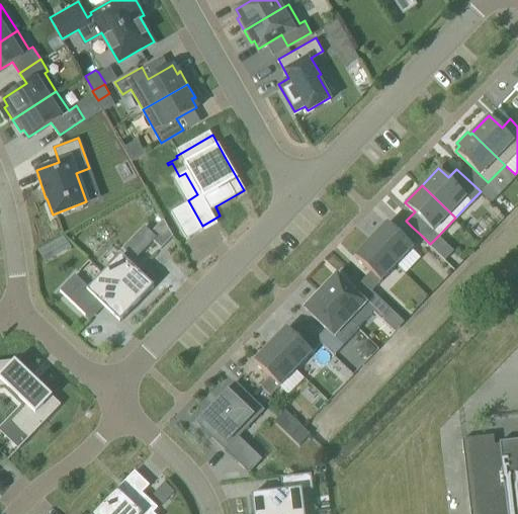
[(187,200),(171,209),(186,237),(189,235),(203,228),(196,215),(187,200)]
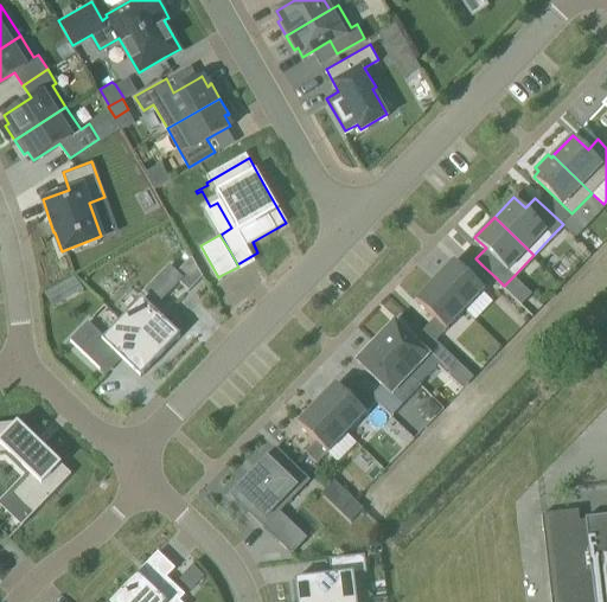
[(494,276),(483,266),(472,276),(454,258),(435,279),(465,307),(494,276)]
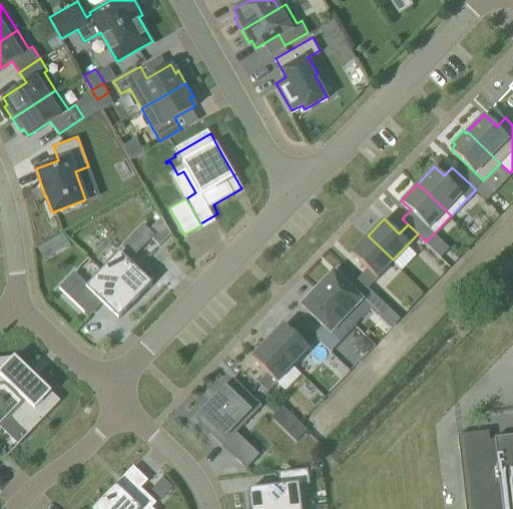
[(143,221),(122,243),(134,255),(154,232),(149,227),(144,223),(143,221)]
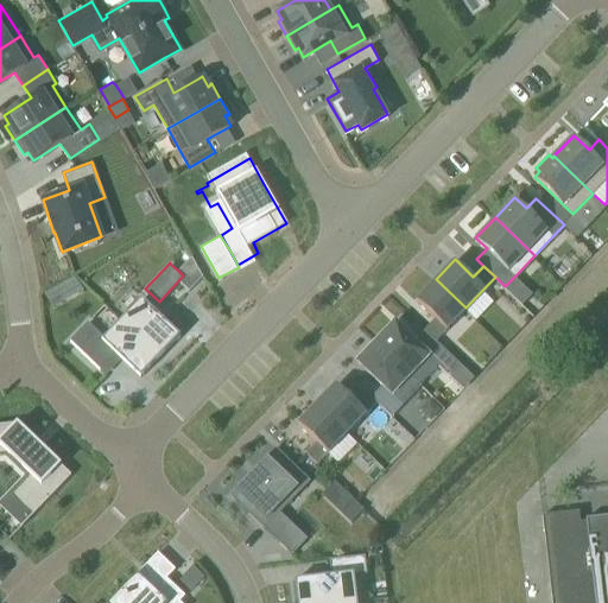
[(436,338),(466,308),(436,279),(417,299),(435,317),(424,328),(436,338)]
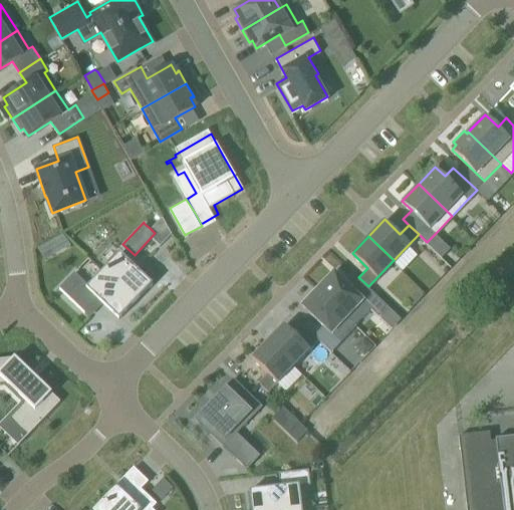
[(118,252),(102,268),(136,299),(153,282),(130,261),(118,252)]
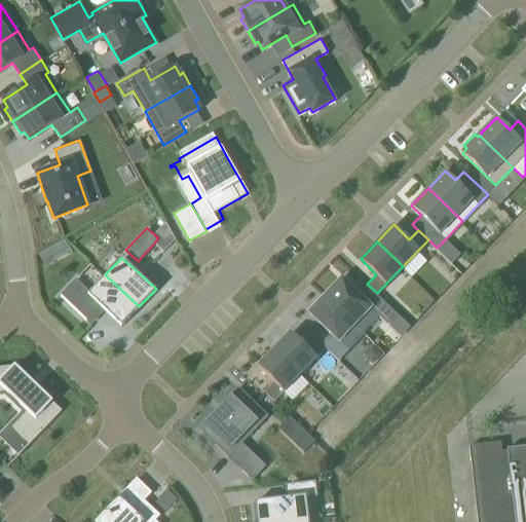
[(86,318),(100,304),(121,325),(139,306),(105,274),(89,291),(76,276),(61,293),(86,318)]
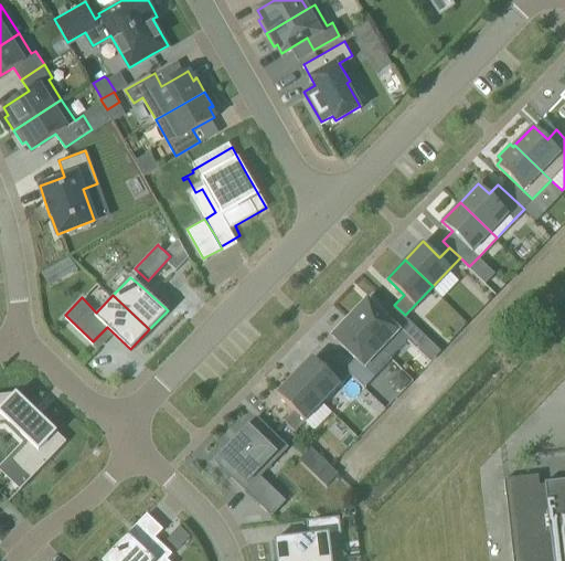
[(350,317),(381,347),(398,329),(395,326),(366,298),(350,317)]
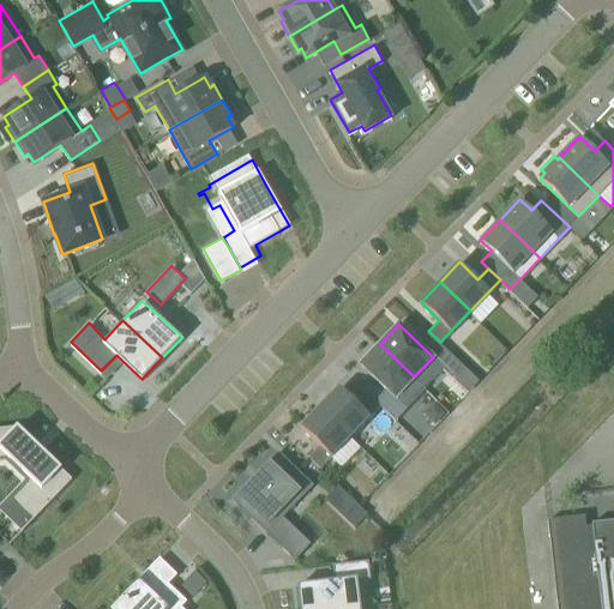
[(440,342),(429,354),(433,357),(452,377),(464,365),(440,342)]
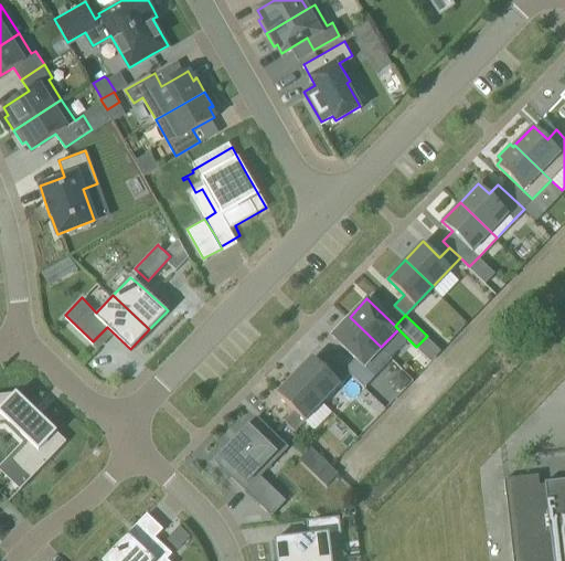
[(381,347),(350,317),(332,335),(355,357),(345,368),(350,372),(364,385),(374,374),(364,364),(381,347)]
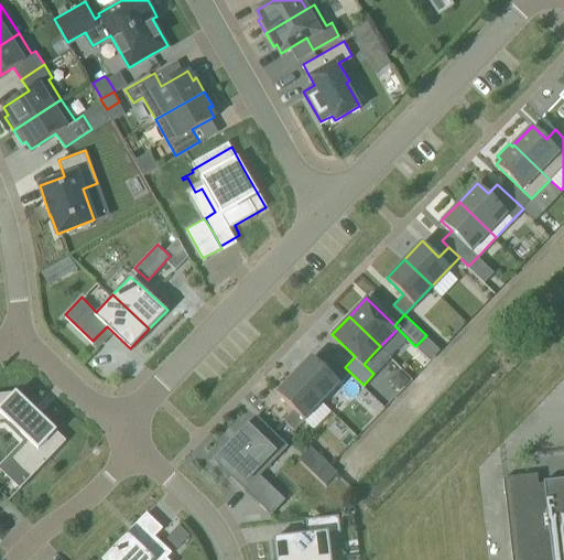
[(294,374),(322,400),(349,372),(345,367),(338,362),(329,372),(312,355),(294,374)]
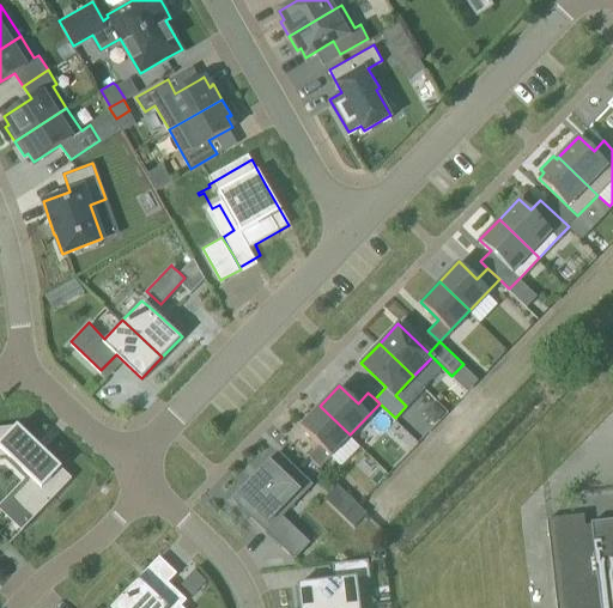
[(350,435),(320,406),(301,425),(319,443),(308,454),(321,466),(350,435)]
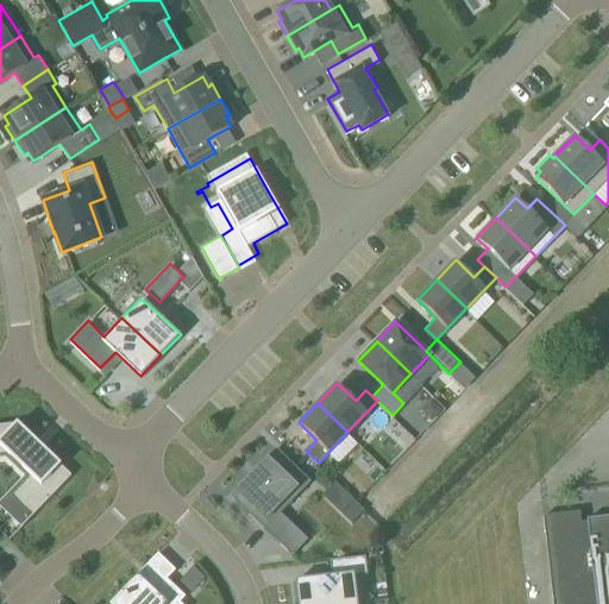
[(0,451),(5,451),(30,476),(12,494),(33,513),(71,473),(42,445),(38,450),(26,438),(30,434),(17,421),(0,422),(0,451)]
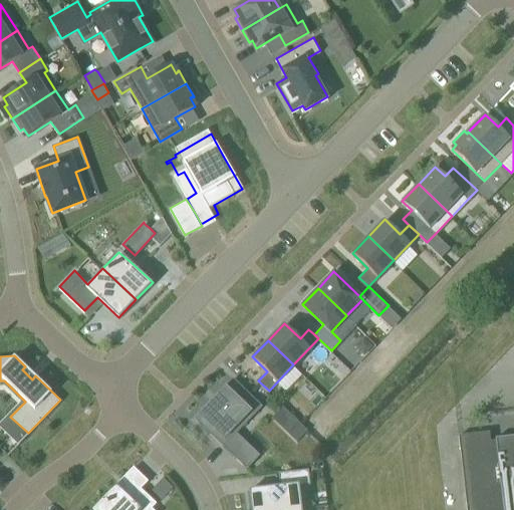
[(217,394),(218,395),(213,401),(211,399),(195,417),(247,467),(248,466),(225,444),(237,432),(263,405),(249,392),(233,376),(217,394)]
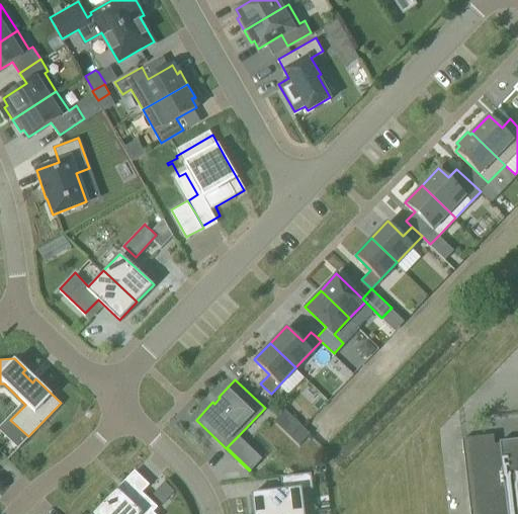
[(303,425),(298,422),(288,432),(299,442),(310,432),(303,425)]
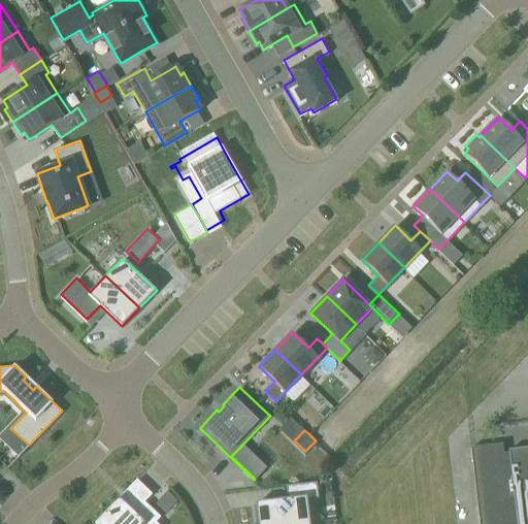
[(527,523),(527,446),(508,449),(508,451),(504,452),(502,441),(471,446),(480,523),(527,523)]
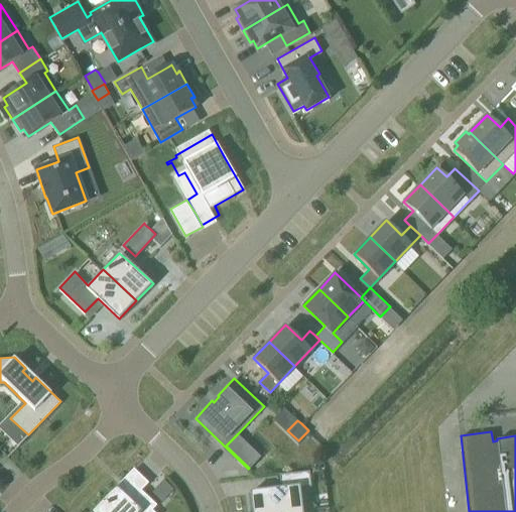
[(250,490),(252,511),(272,511),(303,509),(300,486),(311,485),(309,470),(279,473),(281,487),(250,490)]
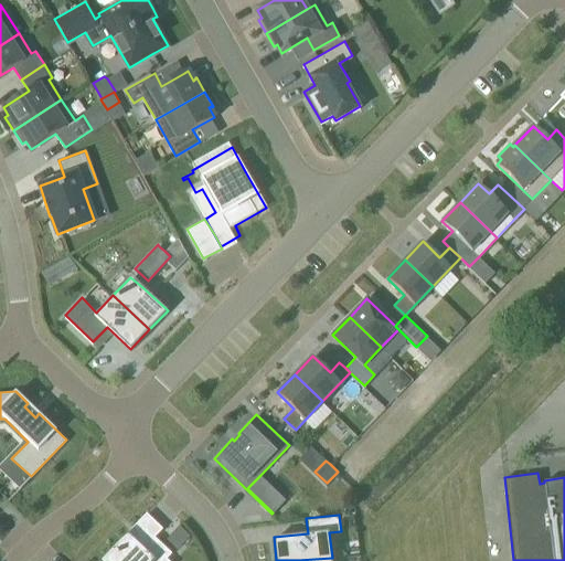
[(180,525),(168,537),(178,547),(190,533),(180,525)]
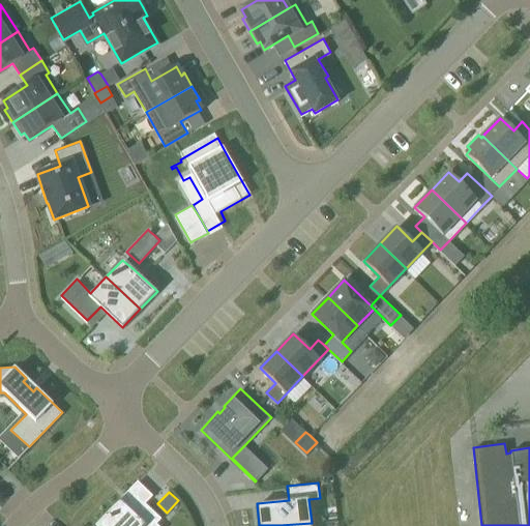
[(145,502),(145,501),(135,513),(120,498),(92,525),(152,525),(156,522),(162,518),(151,508),(145,502)]
